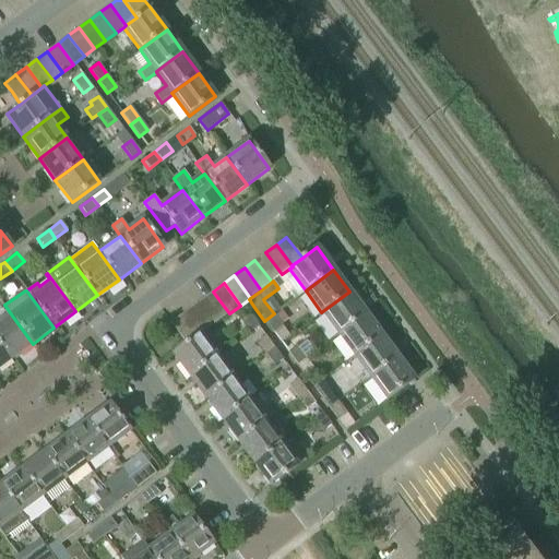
[(213,292),(202,299),(218,321),(229,313),(213,292)]
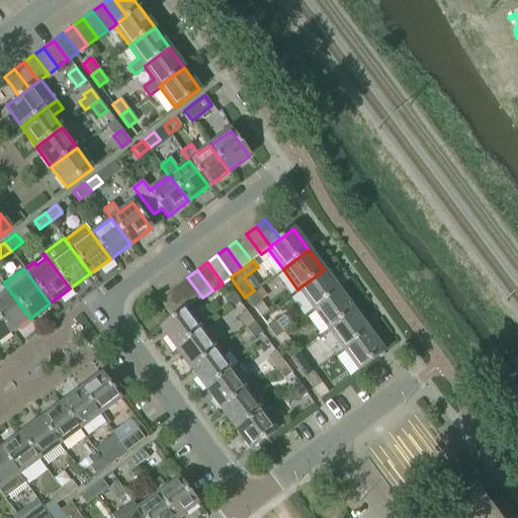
[(324,270),(297,289),(313,310),(339,290),(324,270)]
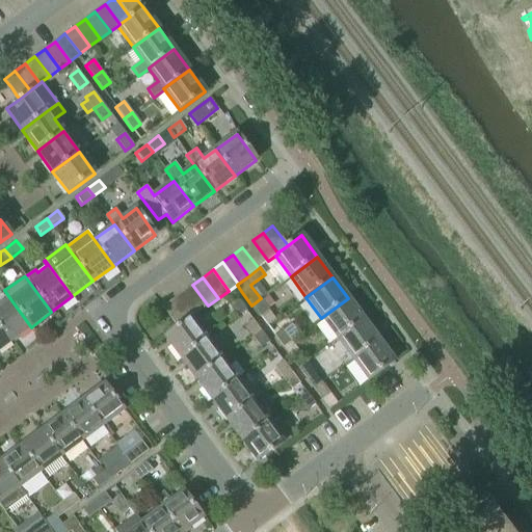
[(192,285),(183,292),(198,313),(208,306),(192,285)]
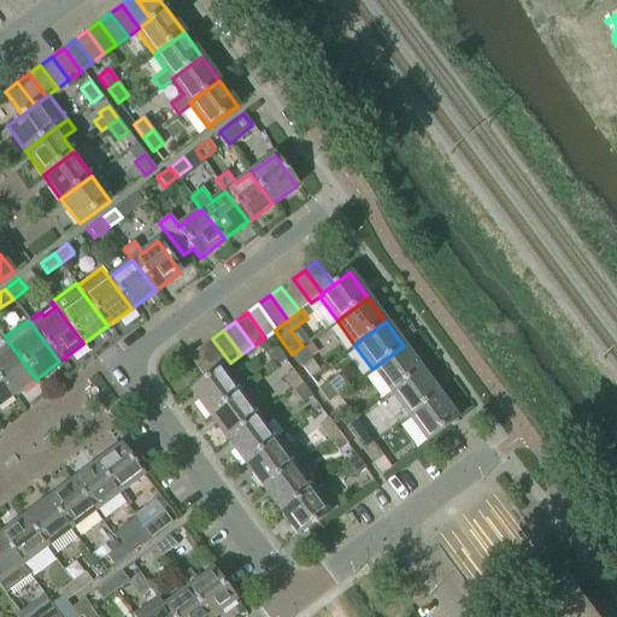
[(212,339),(200,347),(217,371),(218,371),(222,369),(230,363),(212,339)]
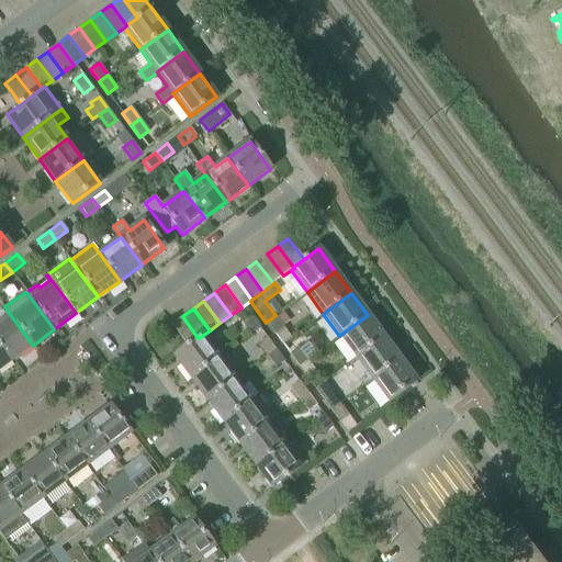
[(250,334),(259,327),(250,315),(242,322),(250,334)]
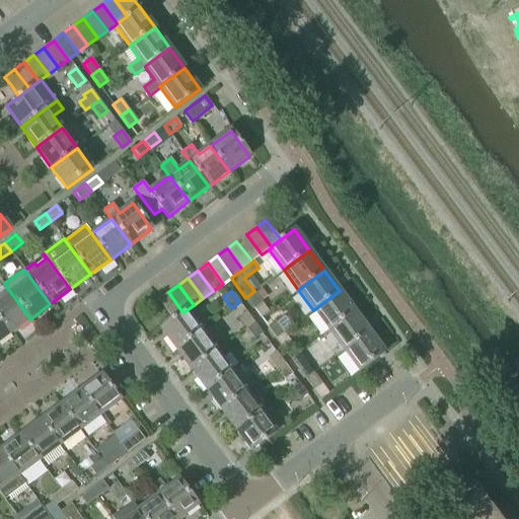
[(254,291),(245,298),(253,309),(262,303),(254,291)]
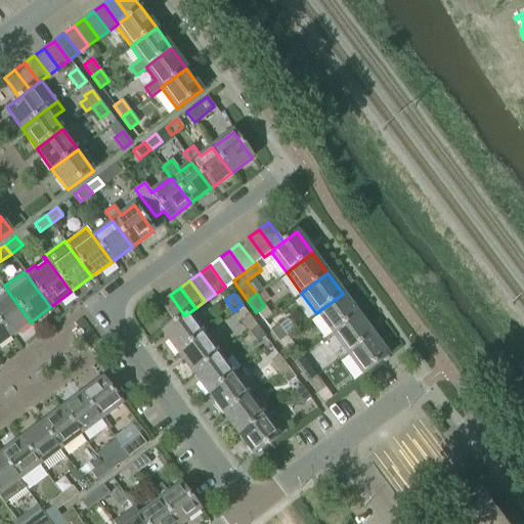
[(343,294),(316,313),(332,334),(357,314),(343,294)]
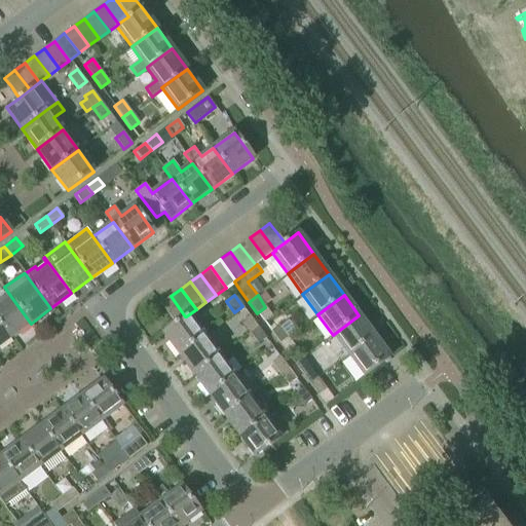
[(171,296),(160,303),(176,324),(185,316),(171,296)]
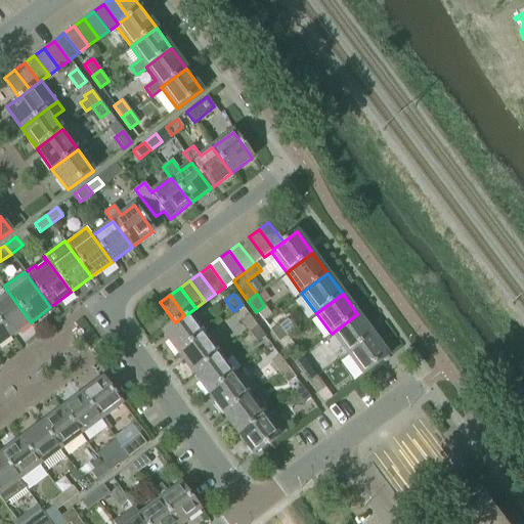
[(31,322),(11,296),(0,304),(0,323),(10,338),(31,322)]
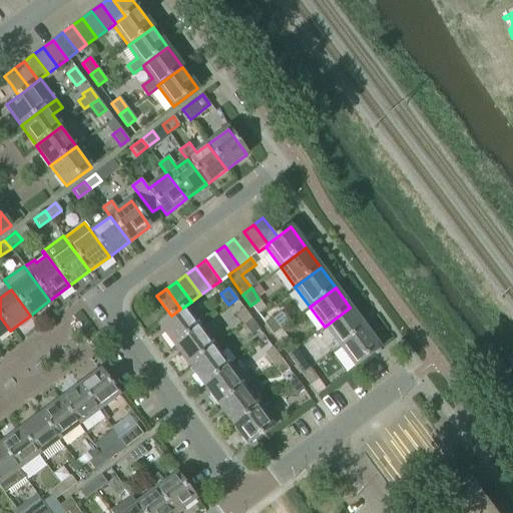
[(171,316),(158,325),(173,346),(198,327),(184,307),(181,309),(180,309),(171,316)]
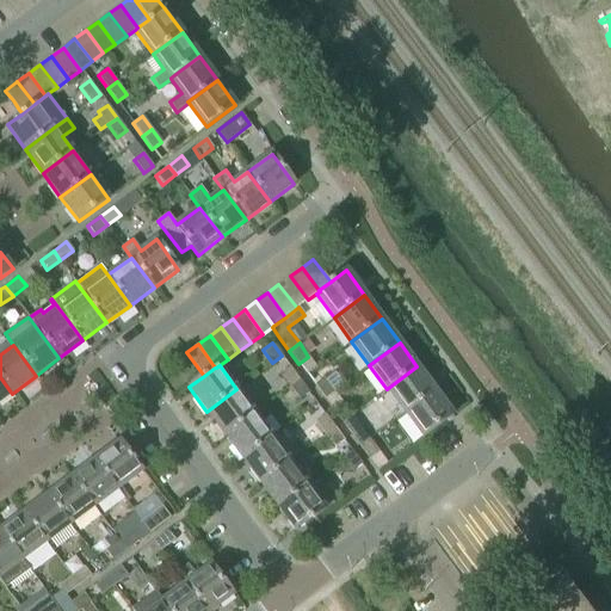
[(290,366),(281,374),(290,387),(300,380),(290,366)]
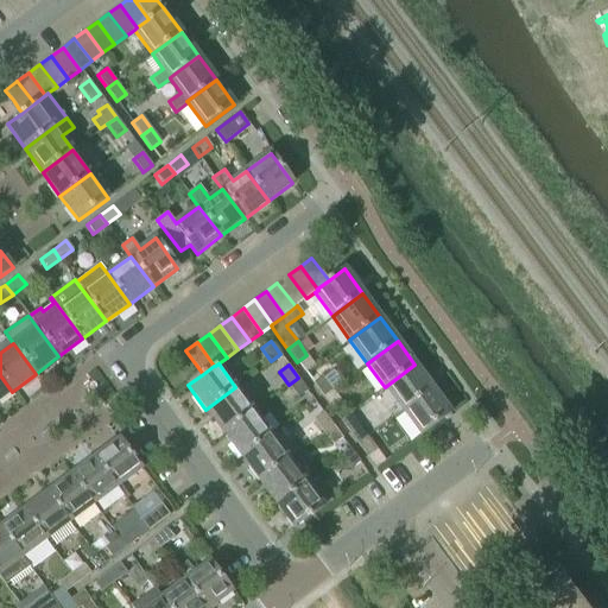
[(415,365),(385,387),(403,410),(432,388),(415,365)]
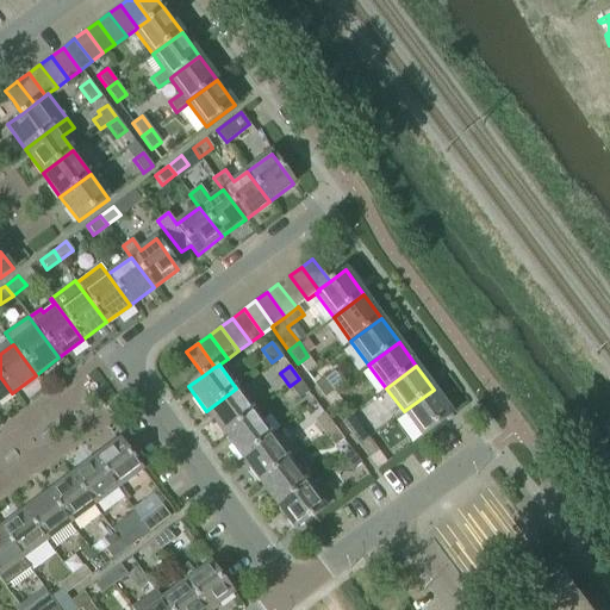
[(0,400),(12,393),(0,377),(0,400)]
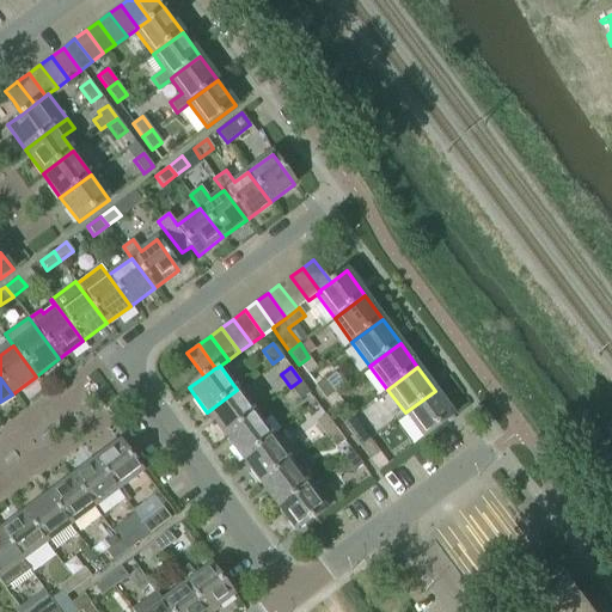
[(325,378),(316,385),(325,398),(335,391),(325,378)]
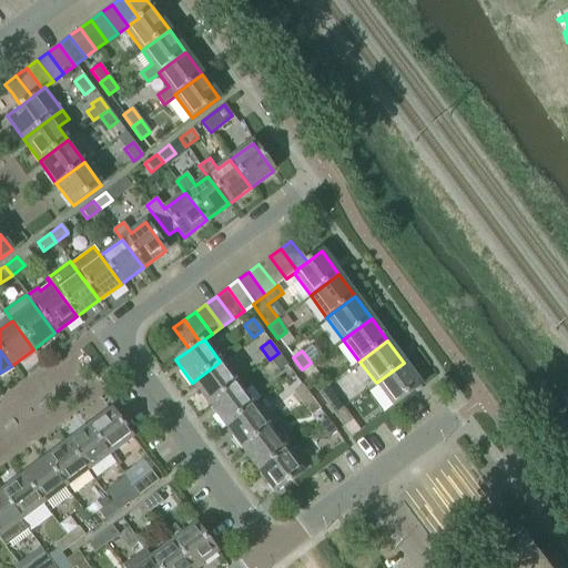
[(279,372),(286,365),(279,353),(270,359),(279,372)]
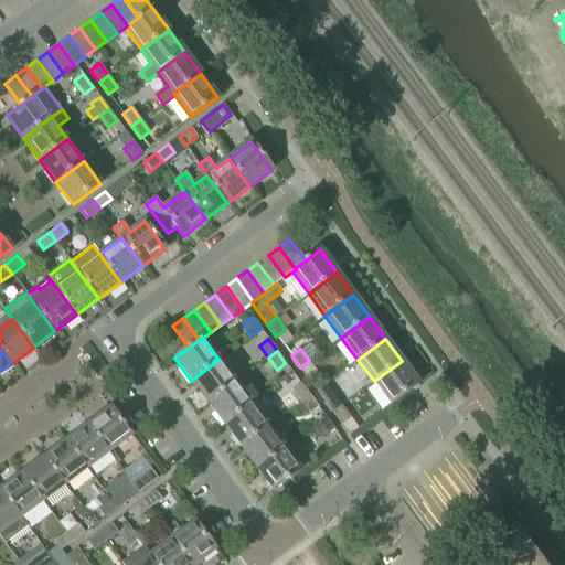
[(219,360),(191,381),(208,403),(235,382),(219,360)]
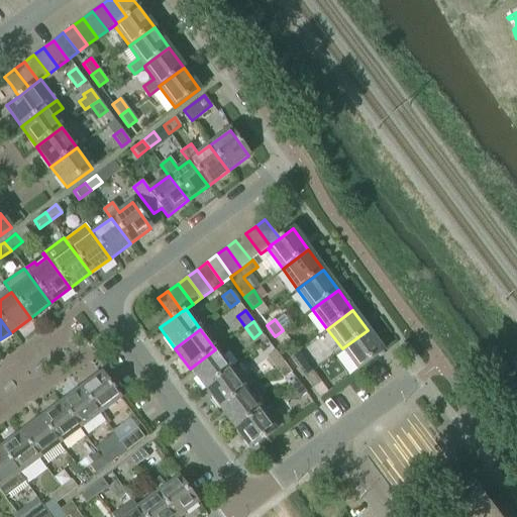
[(283,347),(291,341),(283,330),(275,336),(283,347)]
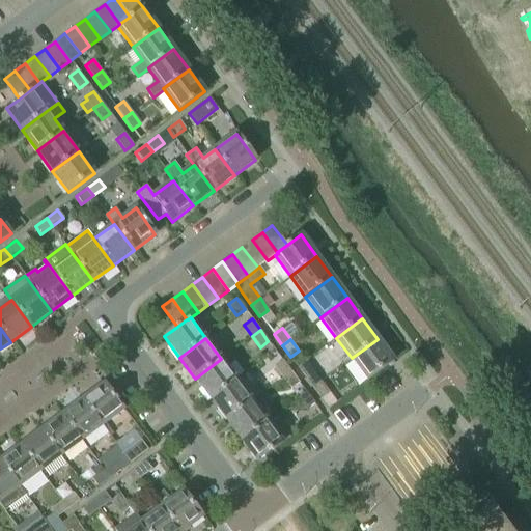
[(378,339),(352,358),(367,380),(393,360),(378,339)]
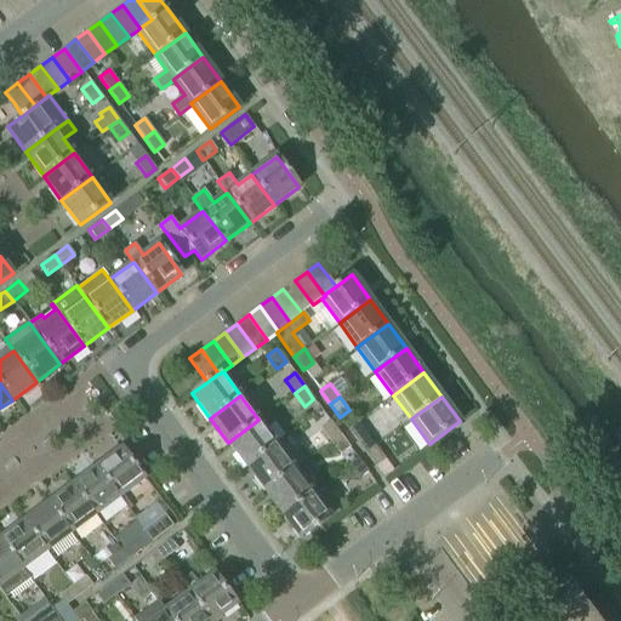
[(258,420),(228,443),(246,466),(277,444),(258,420)]
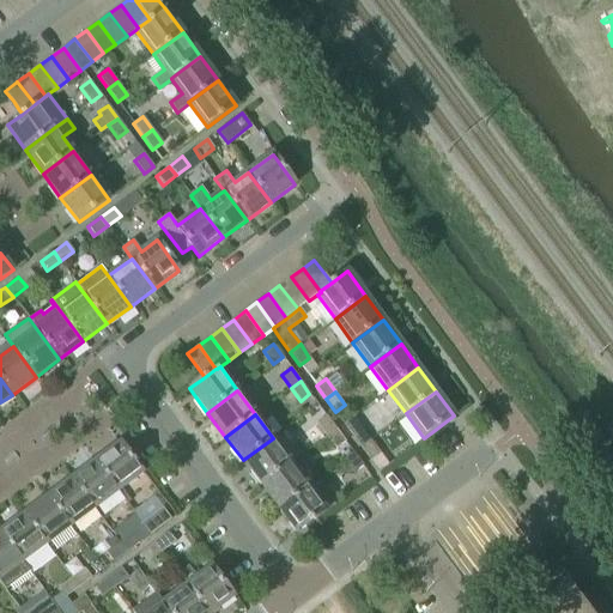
[(326,416),(316,423),(326,436),(335,429),(326,416)]
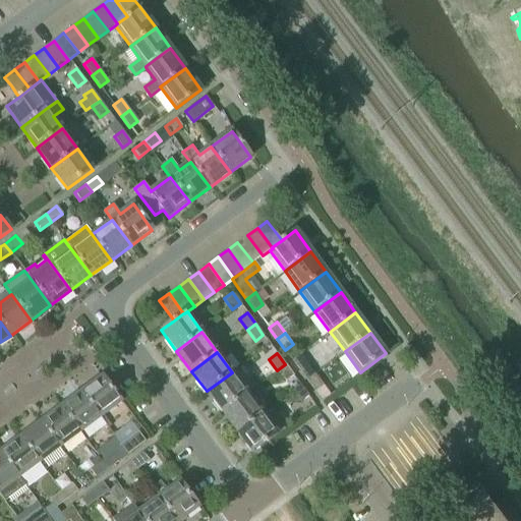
[(307,362),(299,368),(306,380),(315,373),(307,362)]
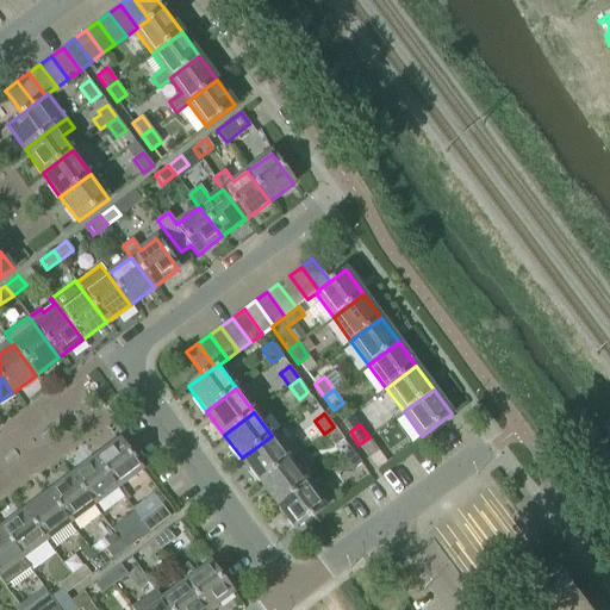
[(334,446),(343,440),(334,427),(324,434),(334,446)]
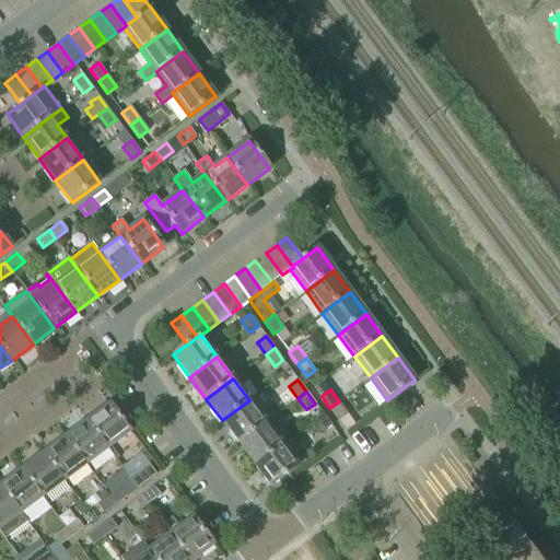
[(249,400),(222,420),(238,442),(266,422),(249,400)]
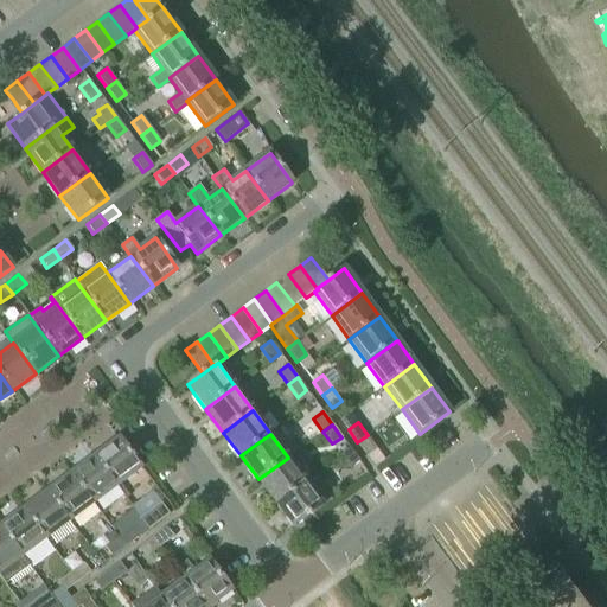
[(366,455),(377,448),(368,435),(357,442),(366,455)]
